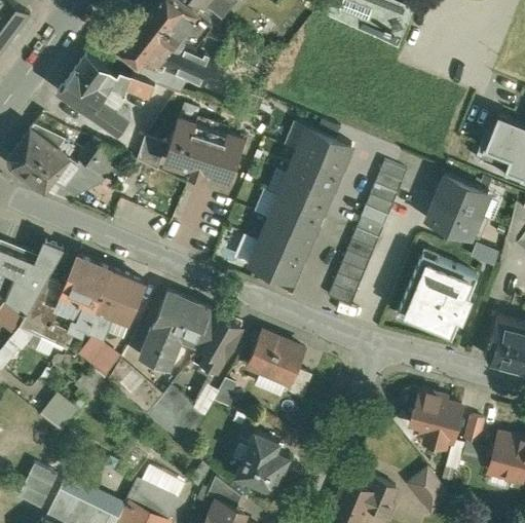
[(0,51),(29,12),(10,0),(0,0),(0,51)]
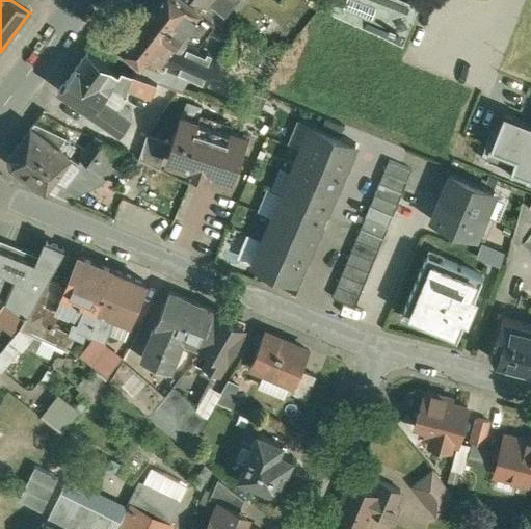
[(184,0),(157,0),(121,47),(136,64),(141,60),(211,89),(244,103),(259,75),(194,46),(213,22),(184,0)]
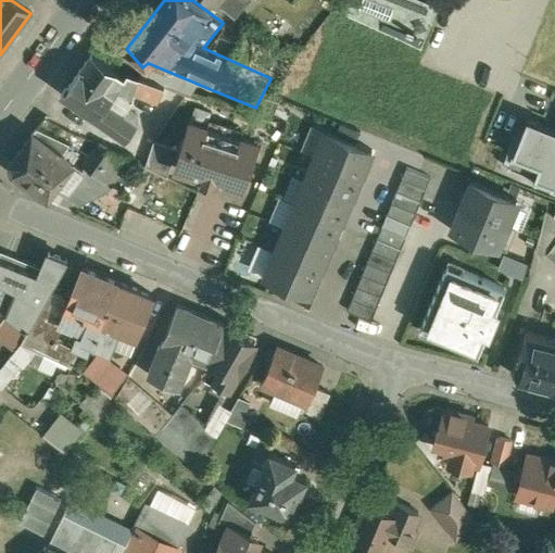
[(437,7),(419,0),(342,0),(336,10),(420,48),(437,7)]
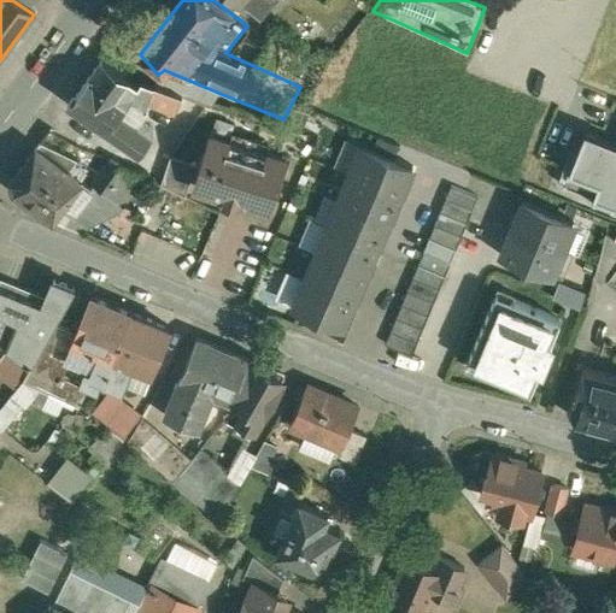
[(138,86),(103,60),(70,106),(139,154),(152,136),(136,124),(148,107),(145,105),(146,101),(175,115),(182,96),(141,81),(140,82),(138,86)]
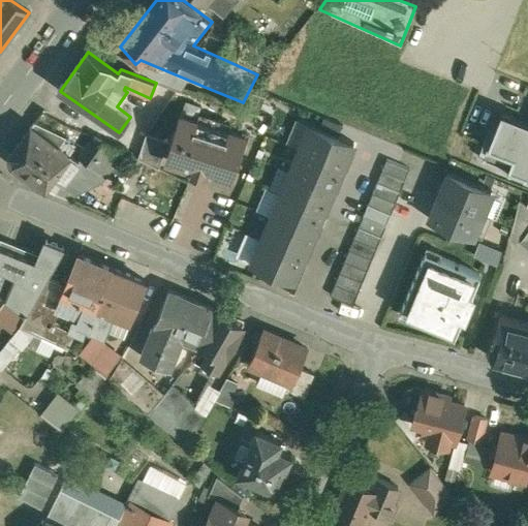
[(527,126),(496,114),(473,171),(527,191),(527,126)]
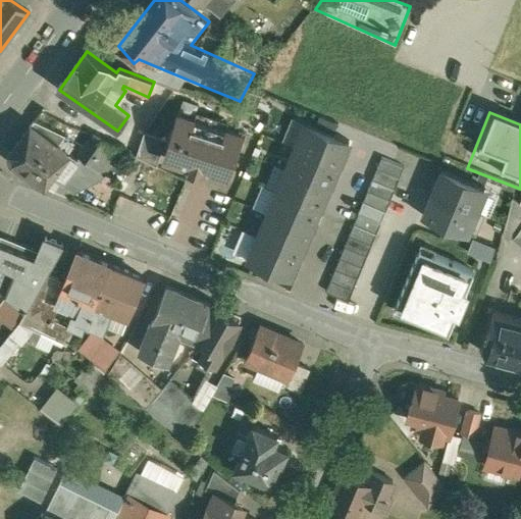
[(241,136),(177,116),(172,132),(170,132),(167,142),(167,143),(169,144),(164,156),(164,159),(190,167),(188,171),(200,175),(201,171),(226,179),(231,164),(233,164),(238,153),(236,152),(241,136)]
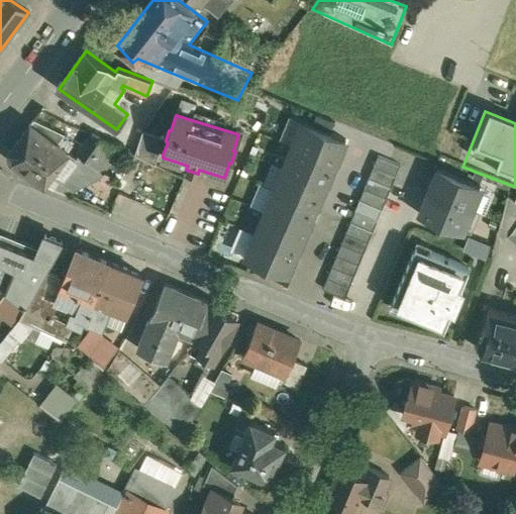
[(65,136),(33,121),(6,159),(43,187),(55,172),(63,178),(76,160),(58,146),(65,136)]
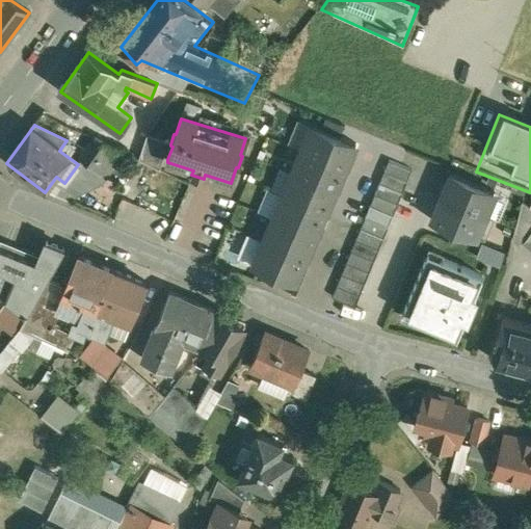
[(355,146),(312,128),(301,151),(345,169),(346,169),(355,146)]
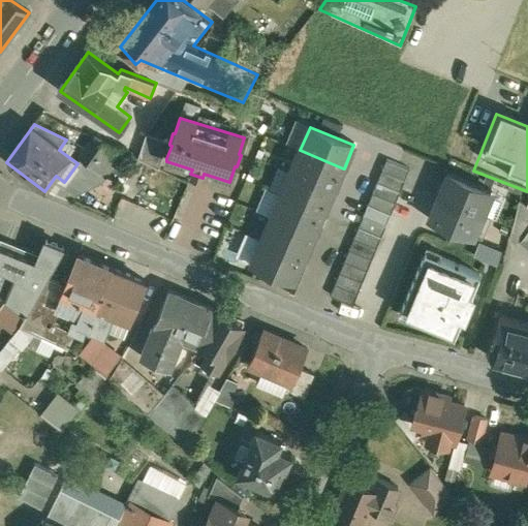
[(169,144),(146,135),(137,161),(158,172),(162,157),(166,158),(172,146),(169,145),(169,144)]
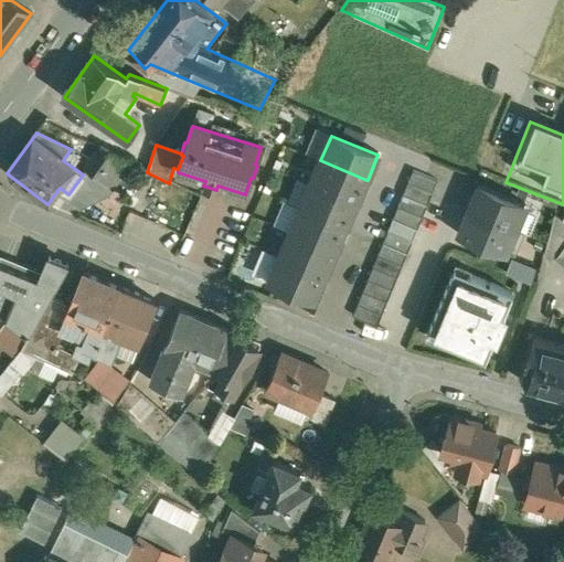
[(130,166),(100,149),(85,170),(113,190),(130,166)]
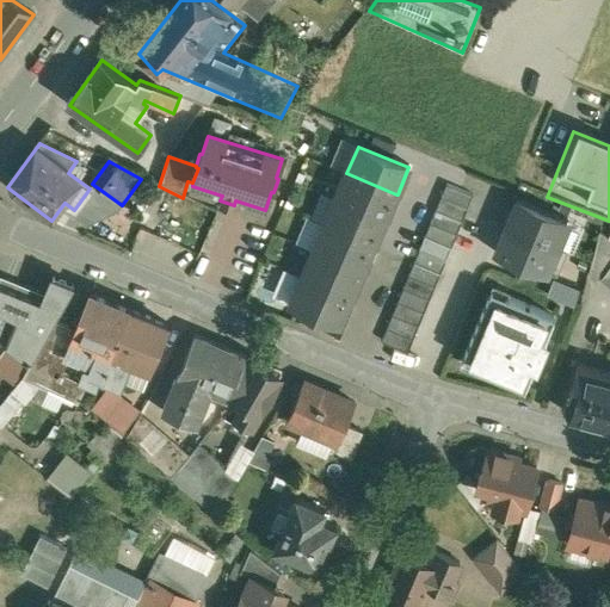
[(346,173),(336,200),(386,221),(396,194),(346,173)]
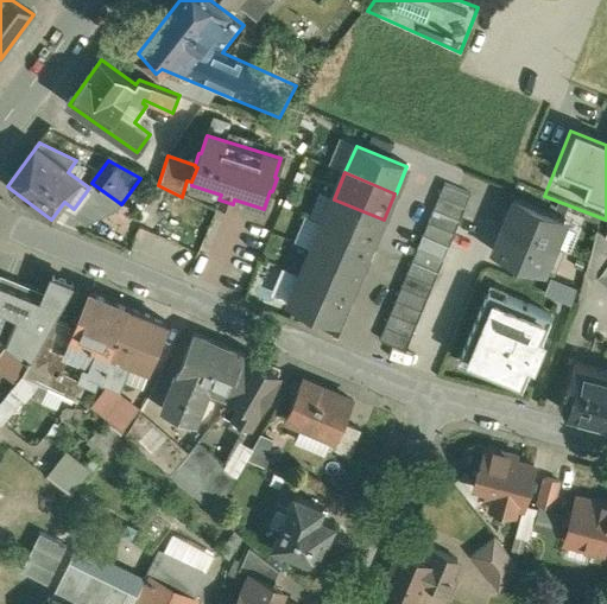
[(470,196),(444,185),(438,198),(465,209),(470,196)]
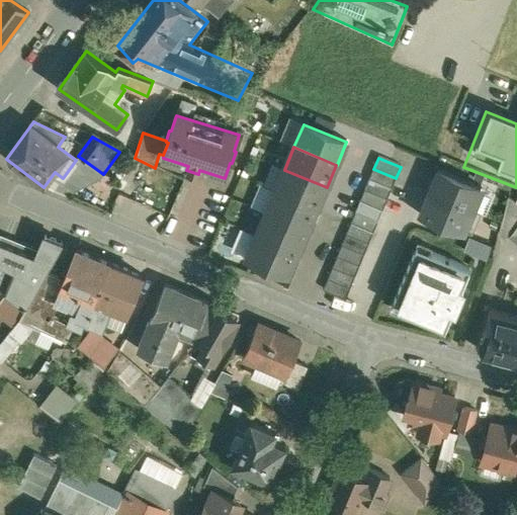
[(284,170),(284,169),(274,192),(317,209),(318,209),(327,187),(284,170)]
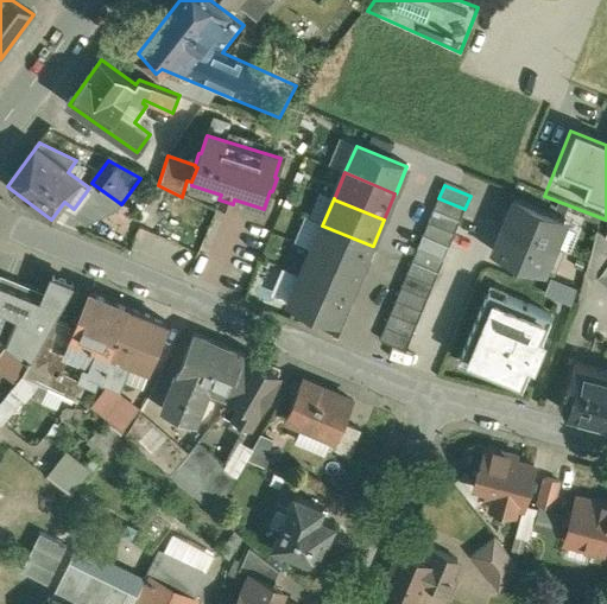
[(465,209),(438,198),(434,211),(460,222),(465,209)]
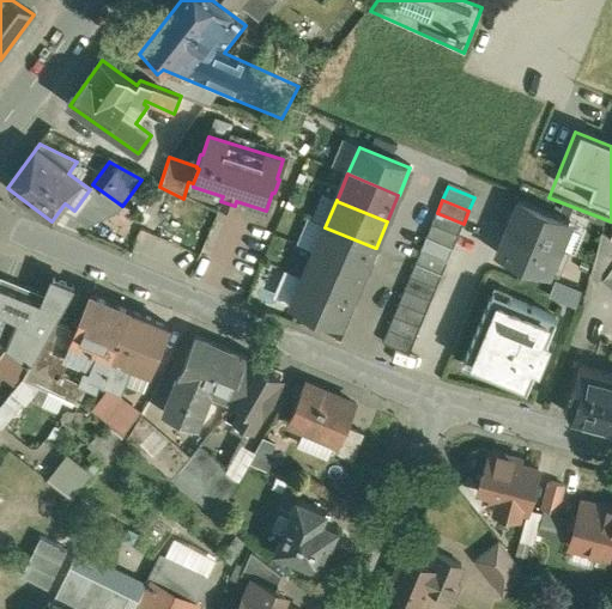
[(570,221),(519,201),(508,226),(559,248),(570,221)]
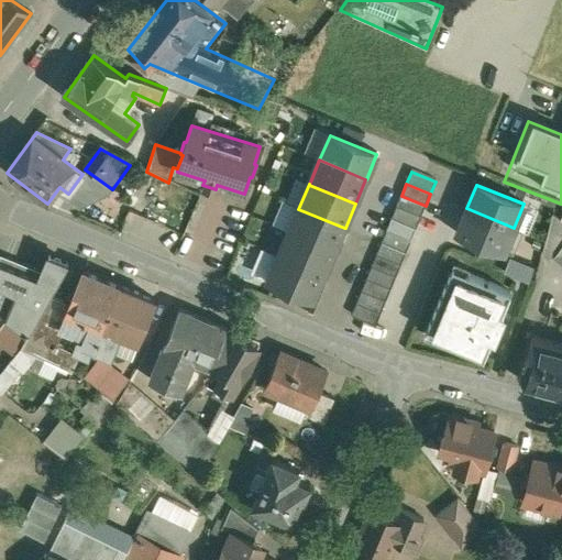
[(426,206),(401,196),(396,208),(420,218),(426,206)]
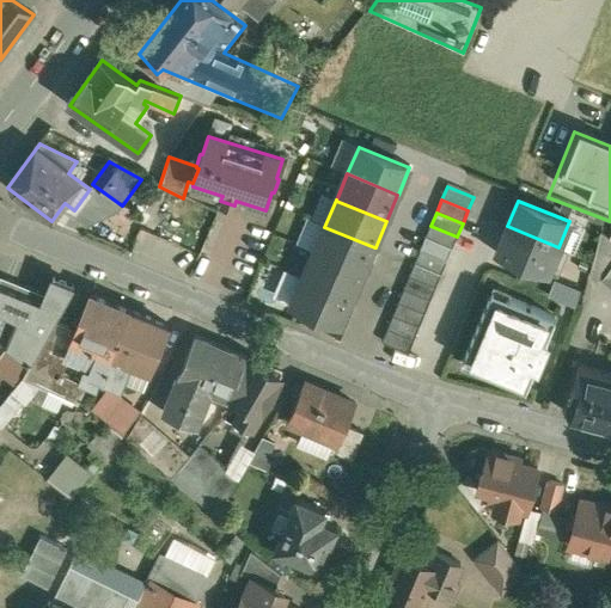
[(457,237),(431,226),(426,239),(452,250),(457,237)]
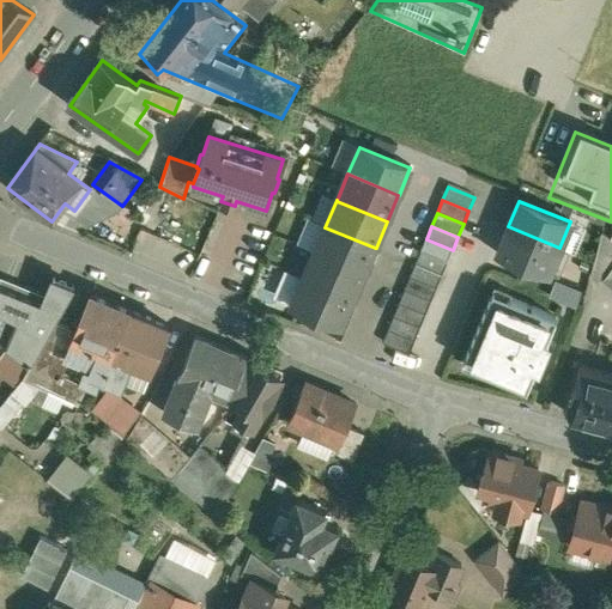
[(559,248),(508,226),(497,253),(549,274),(559,248)]
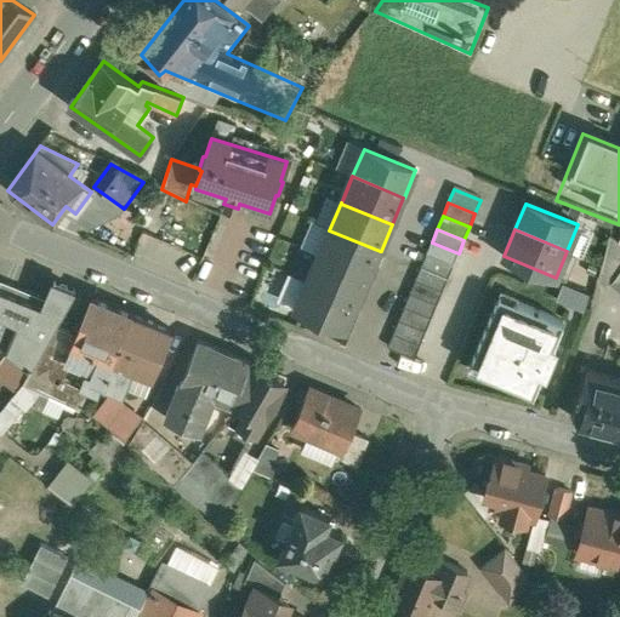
[(329,230),(318,257),(369,278),(380,251),(329,230)]
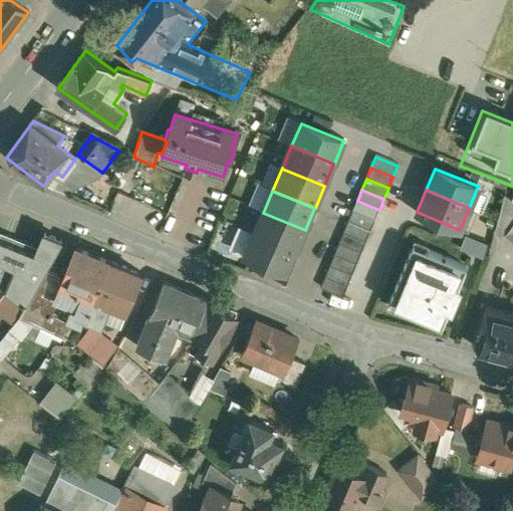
[(512,205),(503,199),(495,231),(512,243),(512,205)]
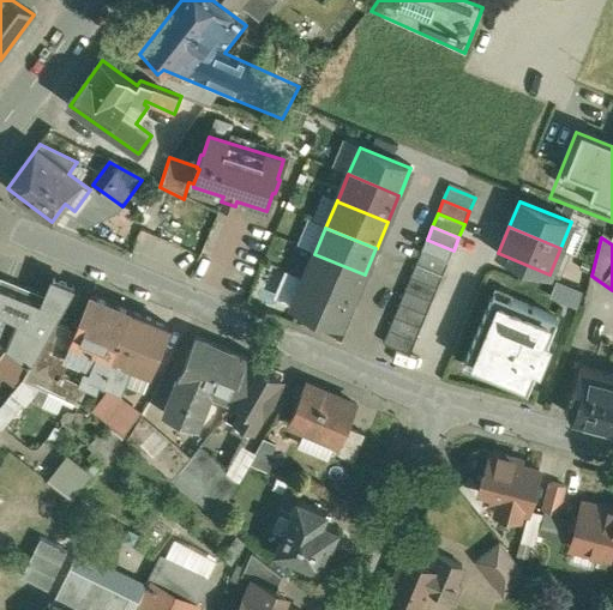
[(454,251),(427,240),(421,253),(448,264),(454,251)]
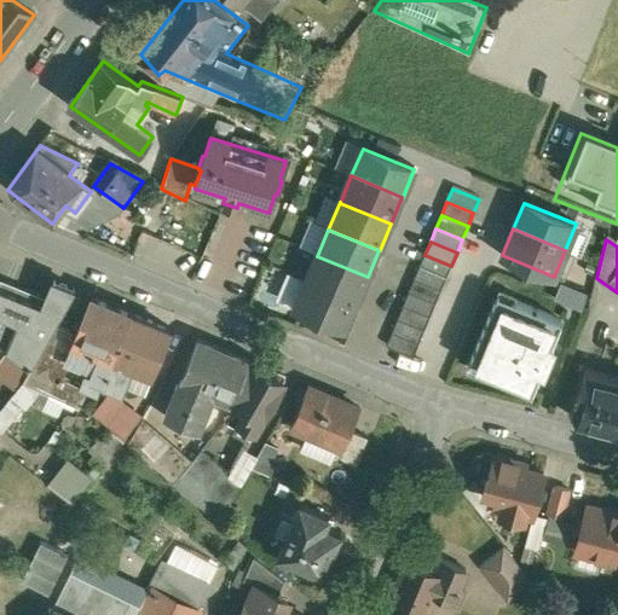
[(451,266),(425,255),(420,268),(446,279),(451,266)]
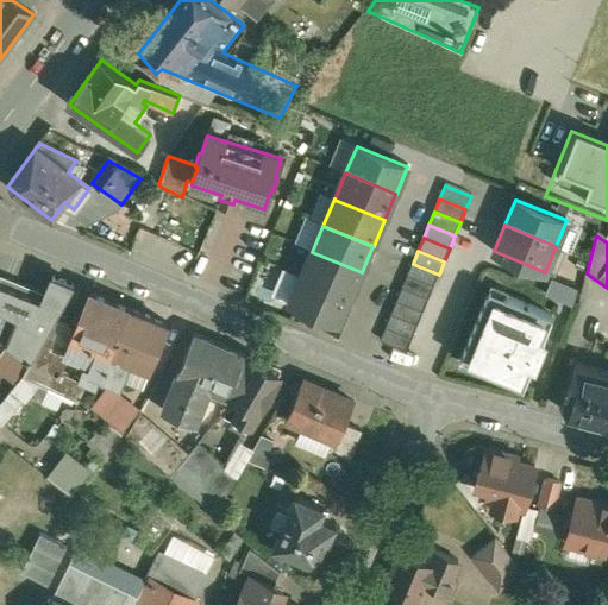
[(312,252),(300,278),(350,298),(362,272),(312,252)]
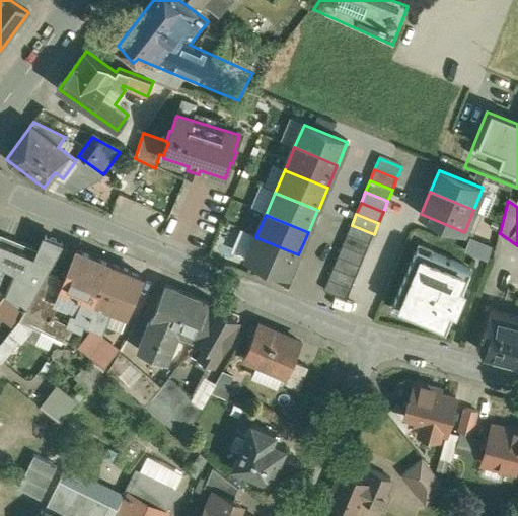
[(352,225),(323,293),(346,302),(374,234),(352,225)]
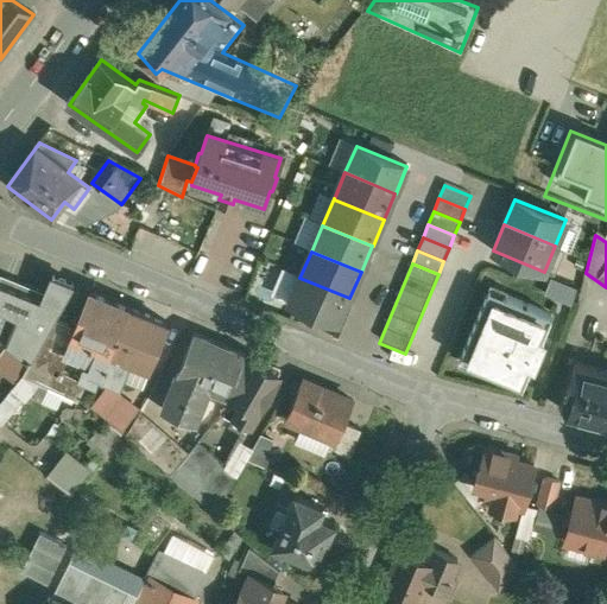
[(299,278),(288,305),(337,325),(349,298),(299,278)]
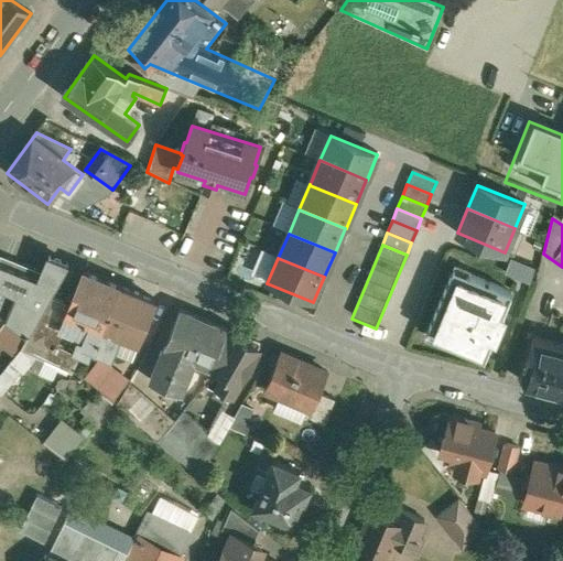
[(531,284),(538,269),(515,259),(507,274),(531,284)]
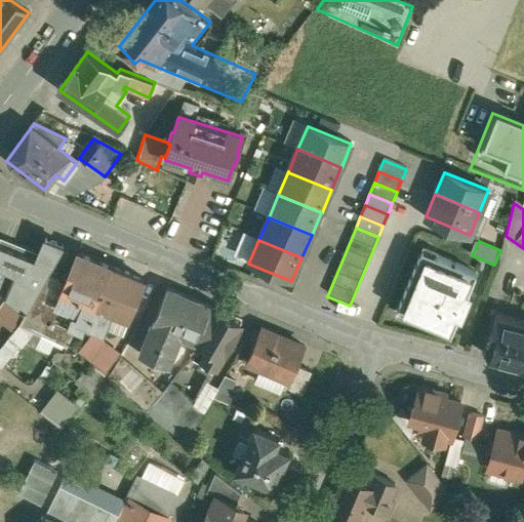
[(0,293),(26,314),(46,277),(52,268),(0,245),(0,293)]
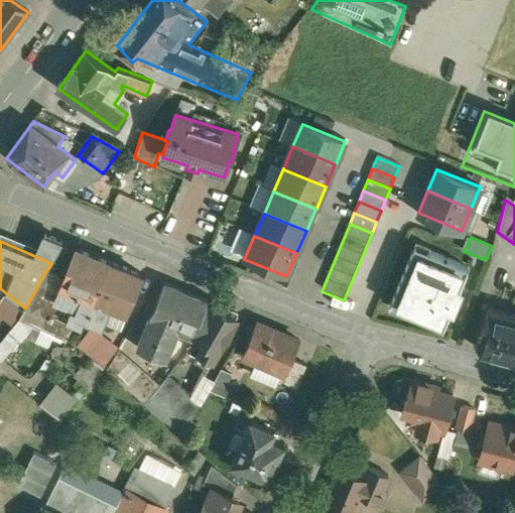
[(471,268),(412,246),(387,309),(445,332),(471,268)]
